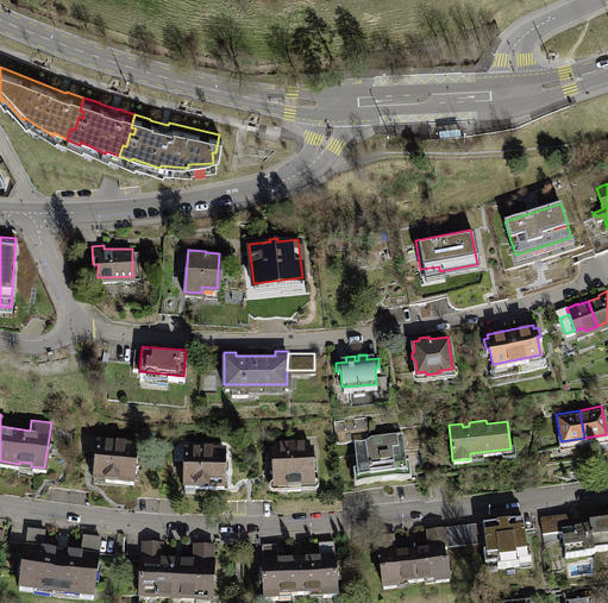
[(401,432),(352,437),(356,475),(405,470),(401,432)]
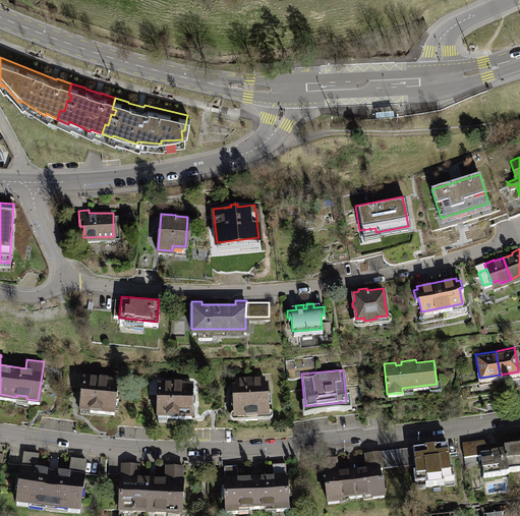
[(95,376),(82,375),(79,406),(80,406),(80,412),(89,413),(89,407),(114,410),(117,379),(106,377),(106,376),(96,375),(95,376)]
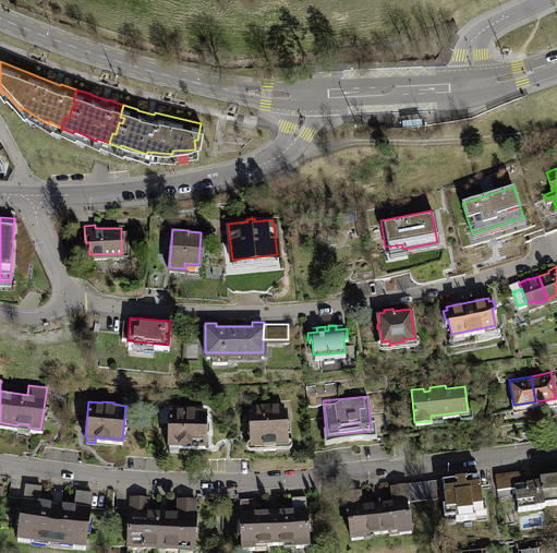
[(280,404),(252,404),(252,410),(250,410),(250,442),(262,441),(262,445),(275,445),(275,441),(286,440),(286,409),(281,409),(280,404)]
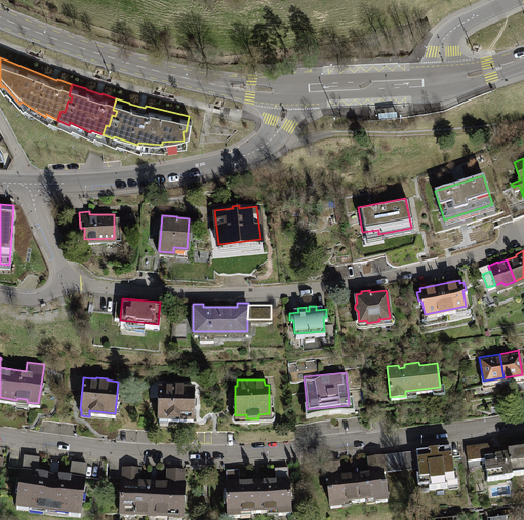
[(170,384),(158,384),(158,416),(192,416),(192,405),(196,404),(195,398),(193,396),(193,384),(182,384),(182,383),(170,383),(170,384)]
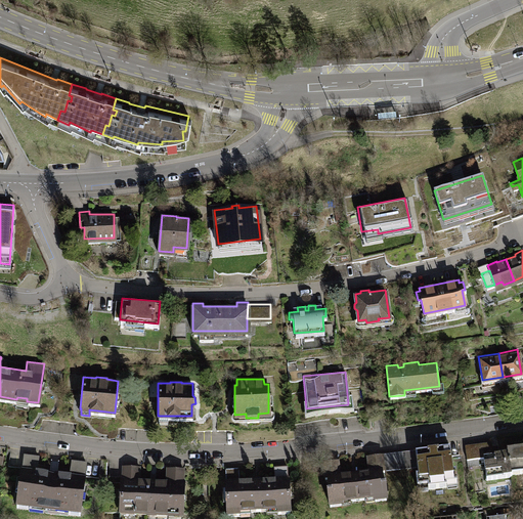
[(357,408),(292,417),(292,420),(357,412),(357,408)]
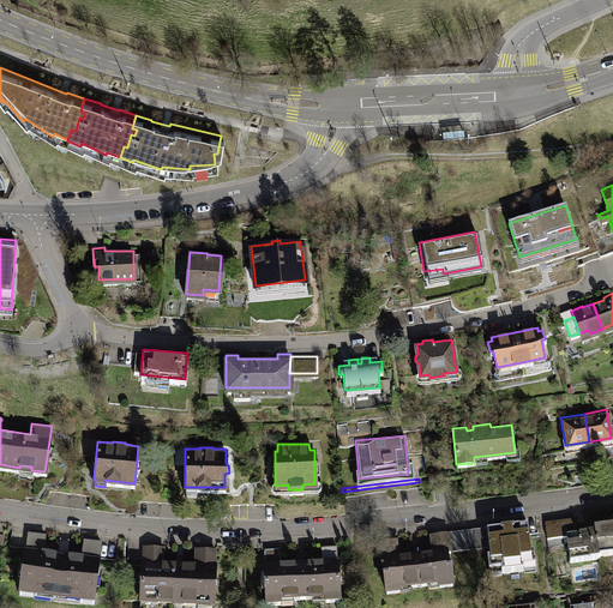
[(546,535),(566,533),(565,525),(576,524),(576,521),(575,513),(544,517),(546,535)]
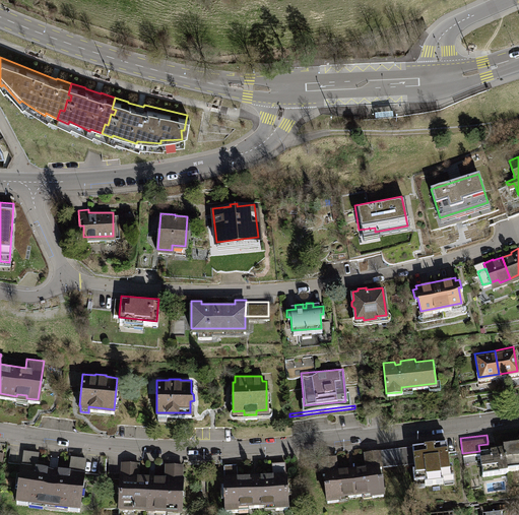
[(518,439),(502,441),(506,467),(518,465),(518,435),(518,439)]
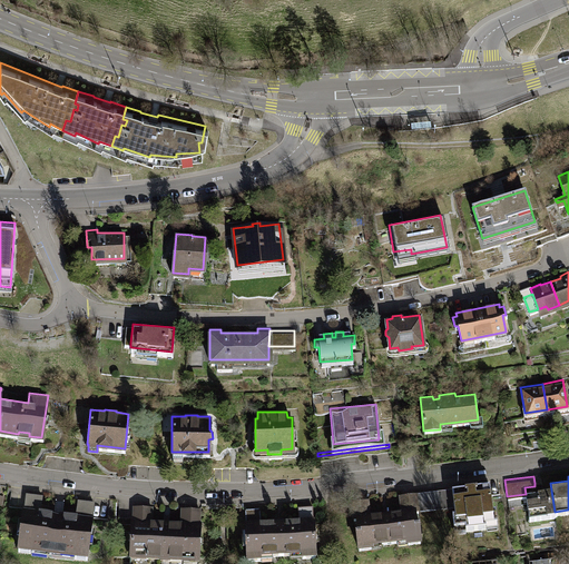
[(488,482),(450,486),(452,503),(453,511),(451,511),(452,524),(464,523),(466,526),(486,524),(486,521),(496,520),(494,506),(491,506),(488,482)]
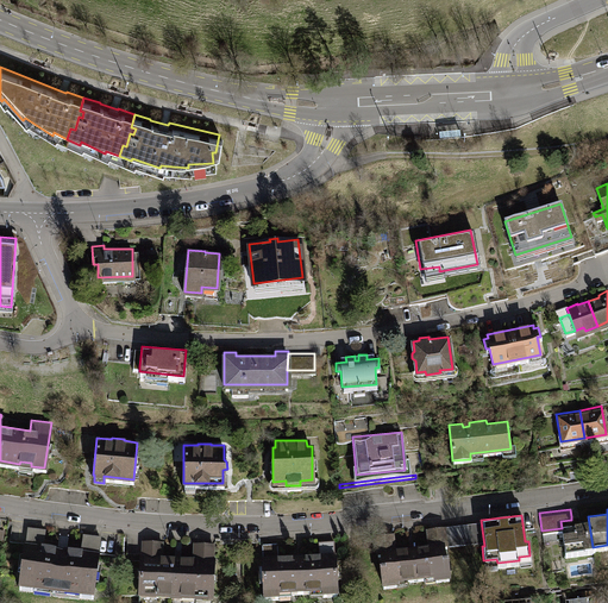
[(577,515),(571,516),(571,520),(561,521),(562,528),(565,553),(593,548),(593,547),(588,516),(577,517),(577,515)]
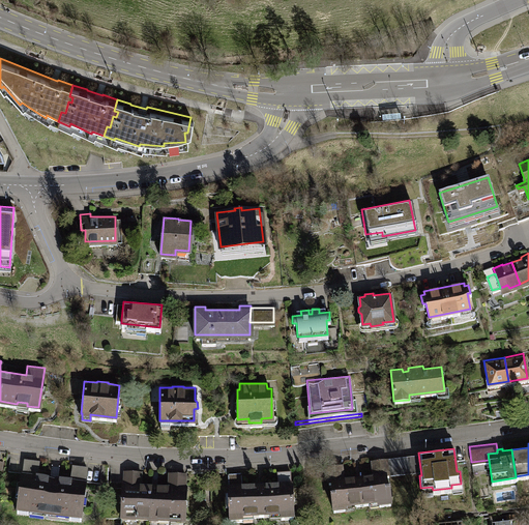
[(407,469),(420,468),(418,453),(405,454),(407,469)]
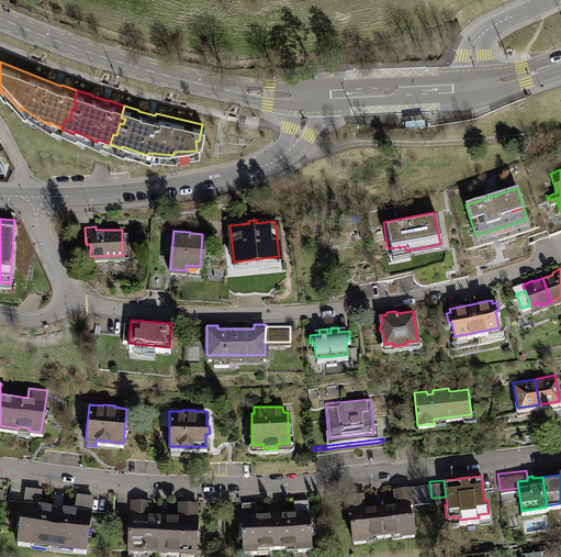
[(394,486),(396,502),(407,501),(432,498),(429,481),(394,486)]
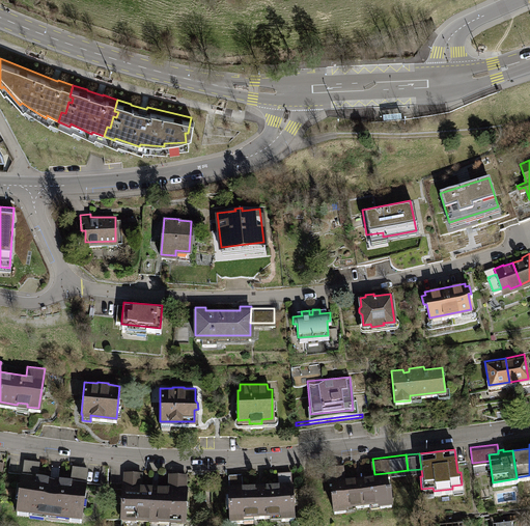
[(35,474),(37,459),(24,458),(22,472),(35,474)]
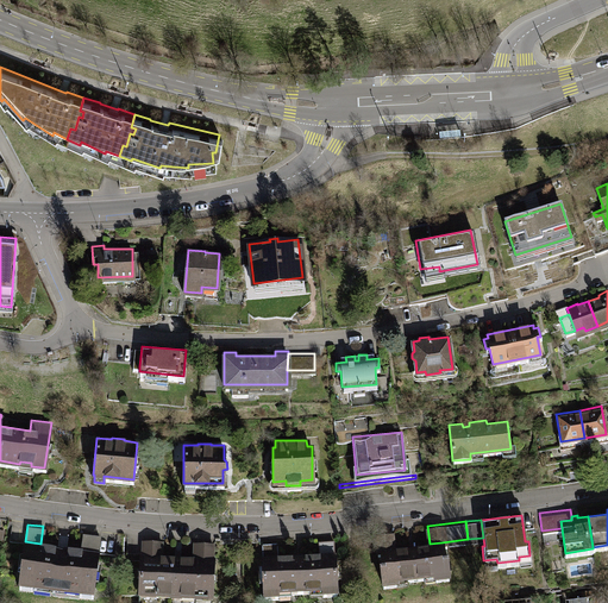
[(82,531),(79,548),(96,551),(99,533),(82,531)]
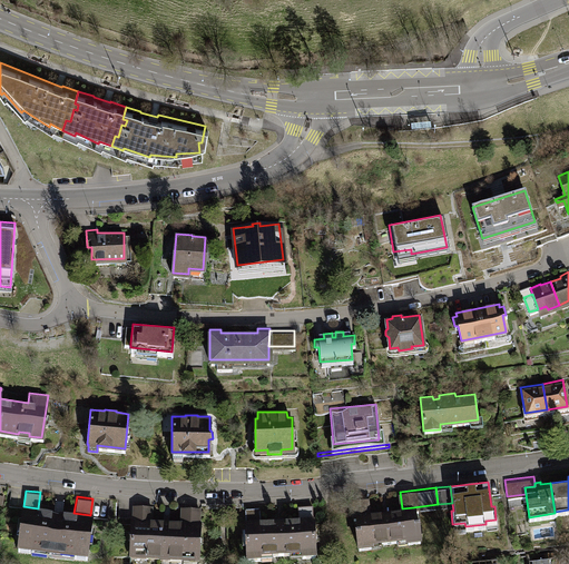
[(353,515),(356,514),(369,513),(366,496),(351,497),(353,515)]
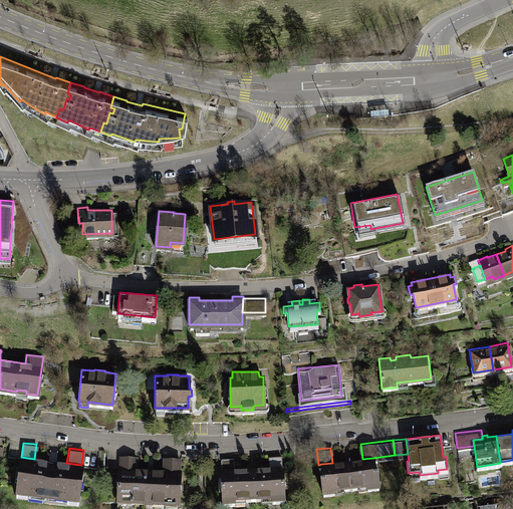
[(268,454),(268,467),(281,466),(280,453),(268,454)]
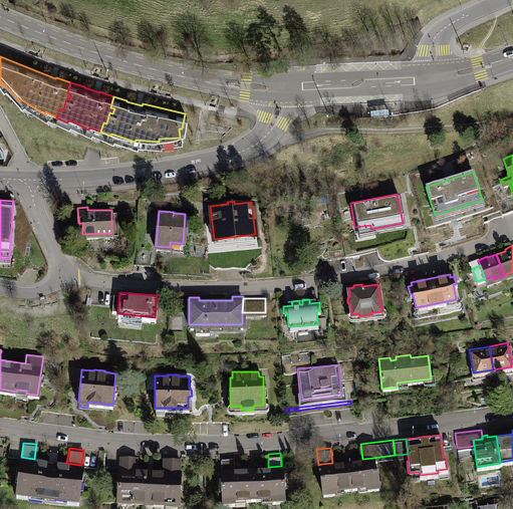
[(119,454),(119,468),(135,469),(136,455),(119,454)]
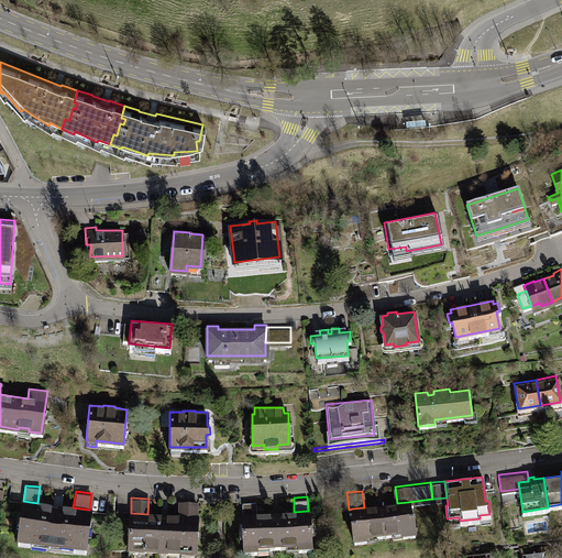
[(241,500),(242,515),(256,514),(255,499),(241,500)]
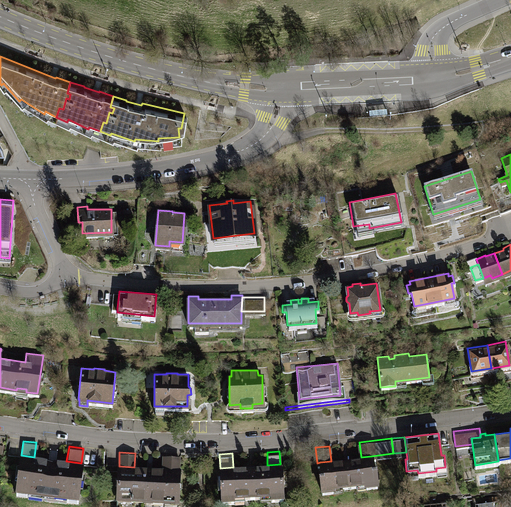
[(163,454),(162,468),(178,469),(178,455),(163,454)]
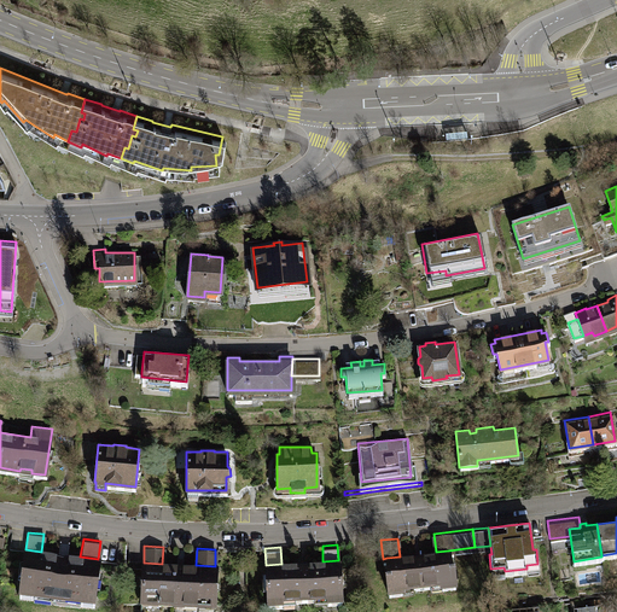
[(92,602),(98,559),(80,557),(41,552),(25,549),(19,594),(33,595),(33,592),(80,598),(80,600),(92,602)]
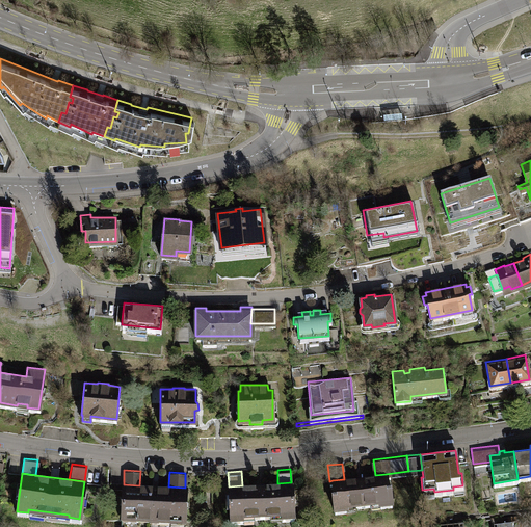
[(387,488),(386,474),(375,475),(344,479),(333,480),(334,494),(332,494),(334,509),(346,507),(345,505),(378,501),(379,504),(391,503),(389,488),(387,488)]
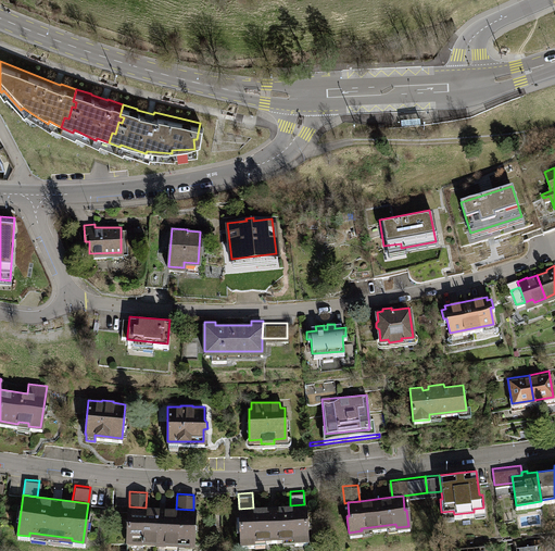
[(305,504),(304,504),(290,505),(276,505),(276,502),(267,502),(268,506),(253,508),(239,509),(240,543),(254,542),(254,539),(293,537),(293,540),(306,539),(305,504)]
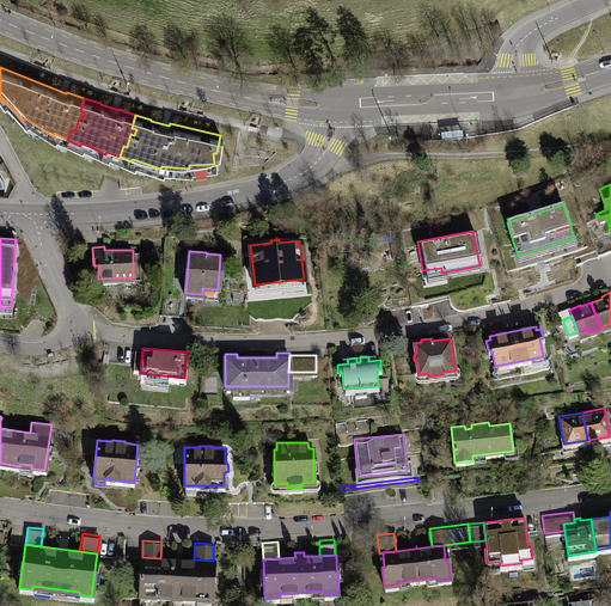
[(214,561),(213,561),(194,559),(160,558),(142,557),(140,557),(139,594),(213,597),(214,561)]
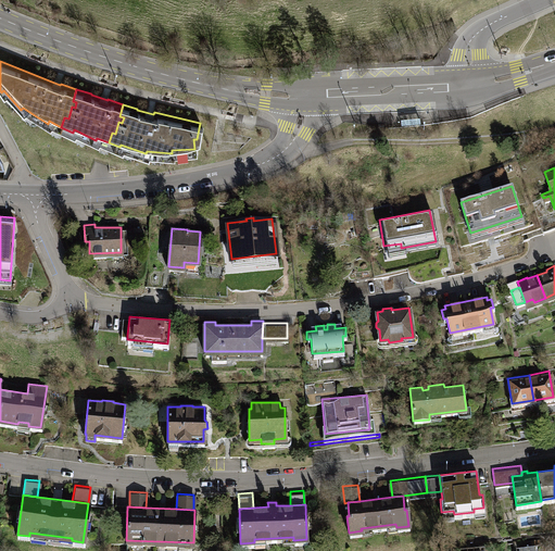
[(192,550),(193,542),(126,540),(125,550),(192,550)]
